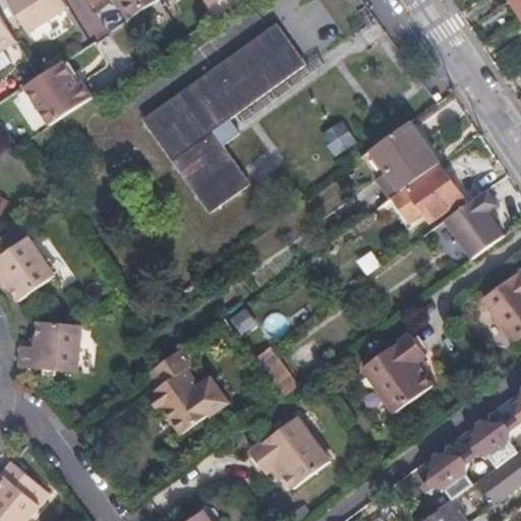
[(7,0),(30,34),(69,8),(64,0),(7,0)]
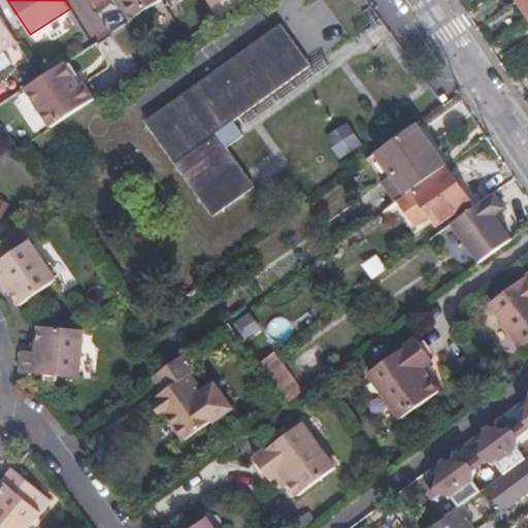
[(92,0),(98,9),(111,0),(92,0)]
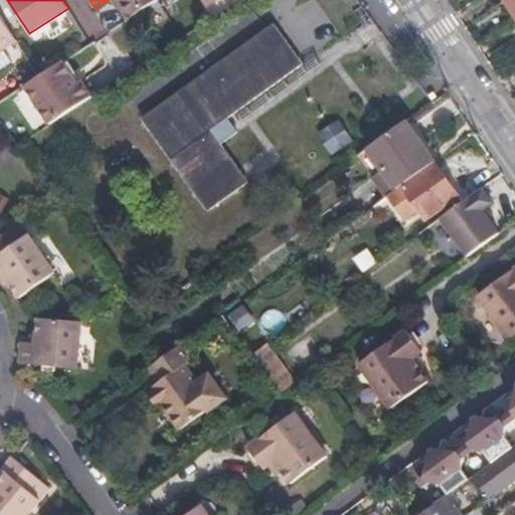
[(119,0),(131,18),(158,0),(119,0)]
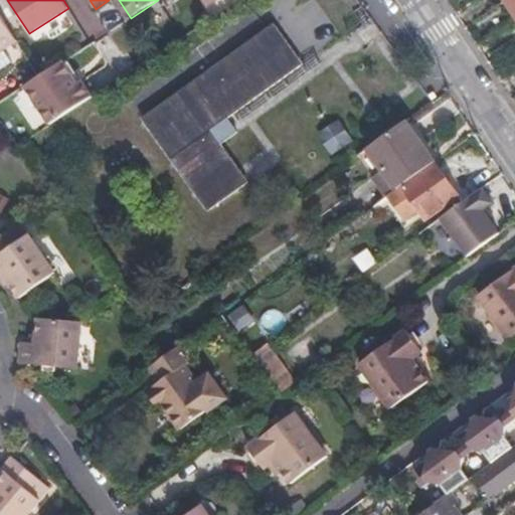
[(514,0),(504,0),(507,4),(514,15),(514,0)]
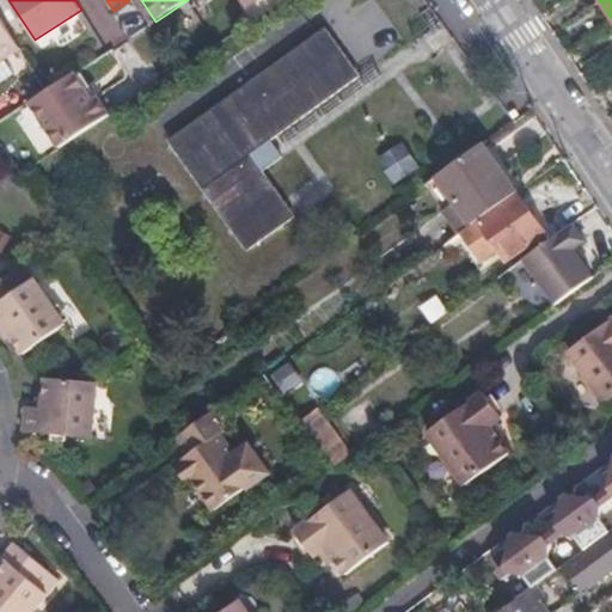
[(105,1),(92,6),(105,43),(118,37),(105,1)]
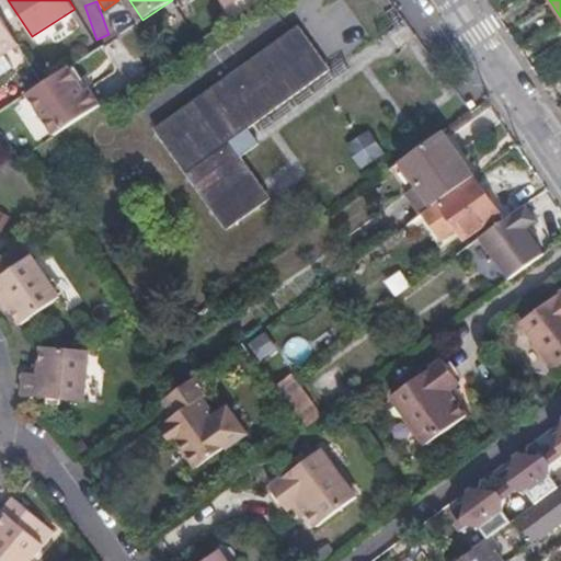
[(0,56),(19,45),(0,16),(0,56)]
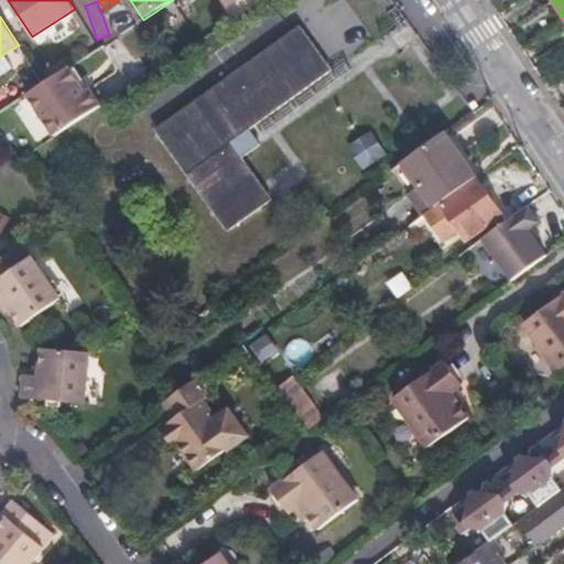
[(328,71),(300,30),(160,131),(229,228),(269,199),(228,142),(328,71)]
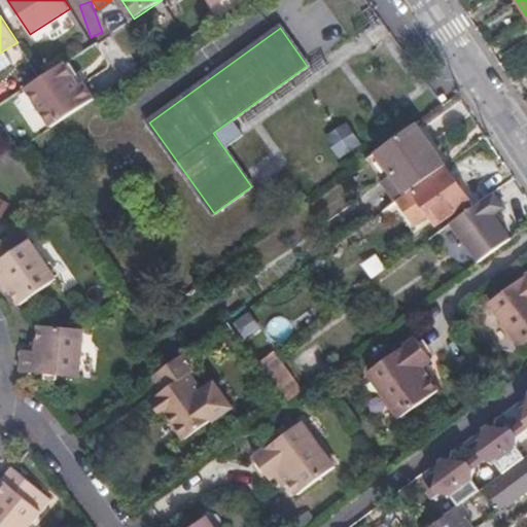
[(113,36),(76,57),(93,88),(131,66),(113,36)]
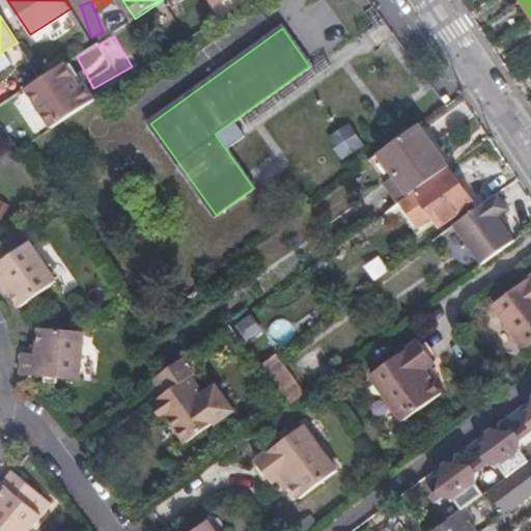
[(54,128),(98,100),(72,60),(28,88),(54,128)]
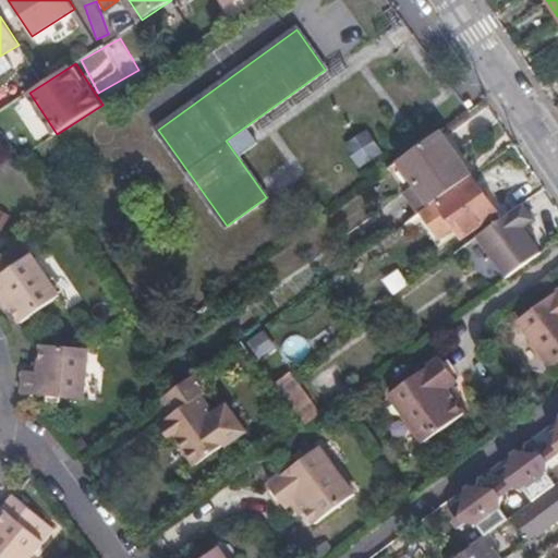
[(384,154),(367,130),(344,145),(361,169),(384,154)]
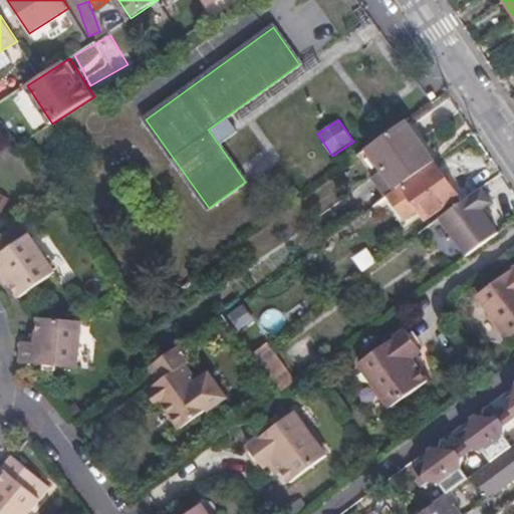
[(388,197),(436,163),(406,121),(368,149),(383,170),(372,178),(388,198),(388,197)]
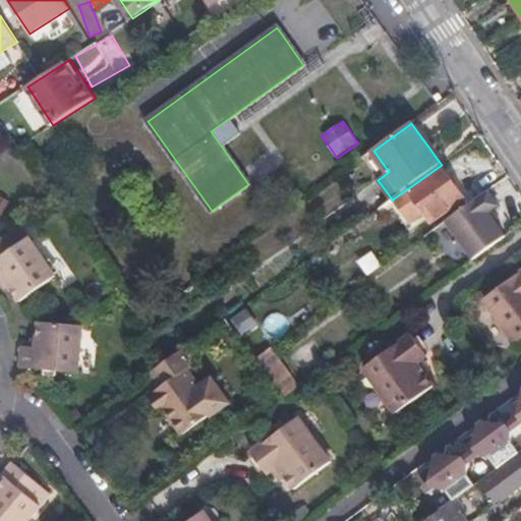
[(432,223),(466,199),(442,165),(393,199),(411,224),(425,214),(432,223)]
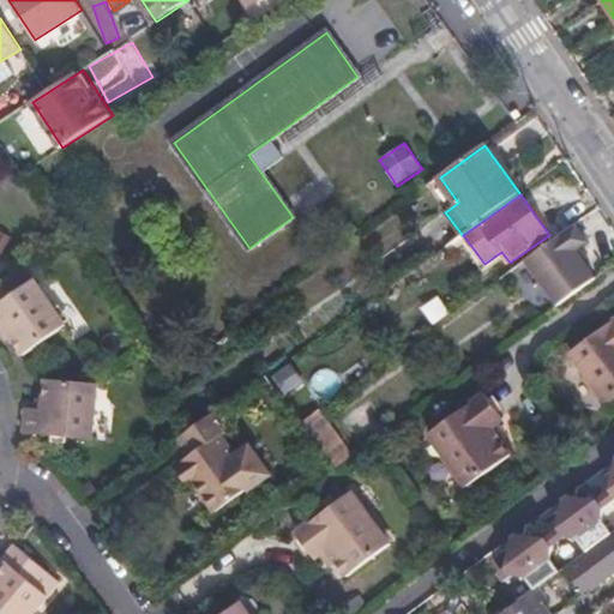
[(559,306),(596,278),(576,252),(588,242),(576,226),(528,260),(559,306)]
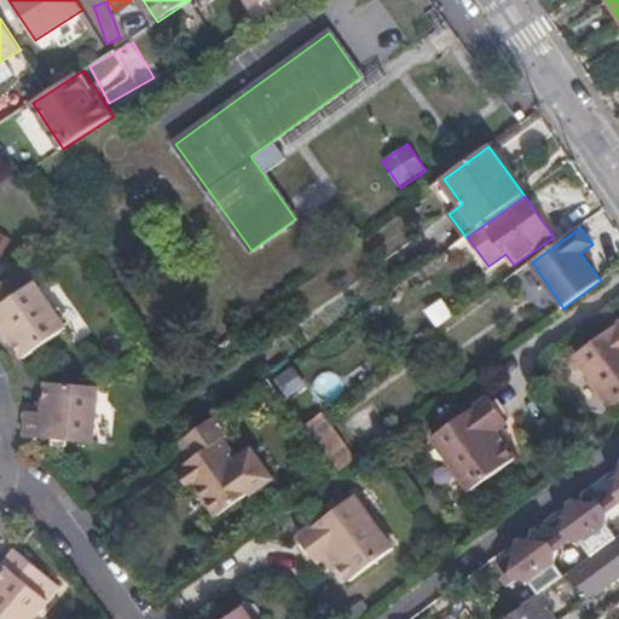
[(24,359),(68,329),(24,268),(0,284),(0,330),(3,329),(12,342),(24,359)]
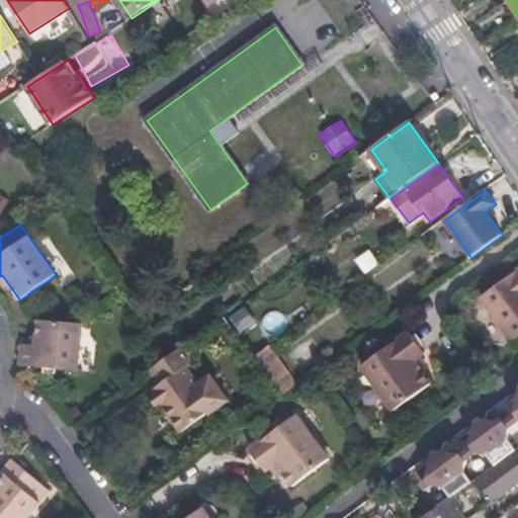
[(357,258),(366,274),(381,266),(373,250),(357,258)]
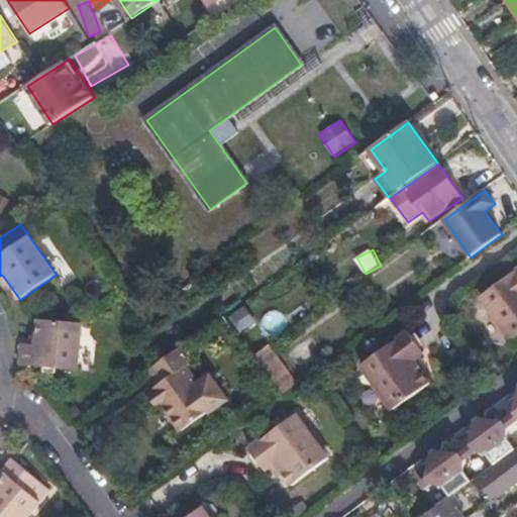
[(514,341),(516,338),(516,271),(481,298),(514,341)]
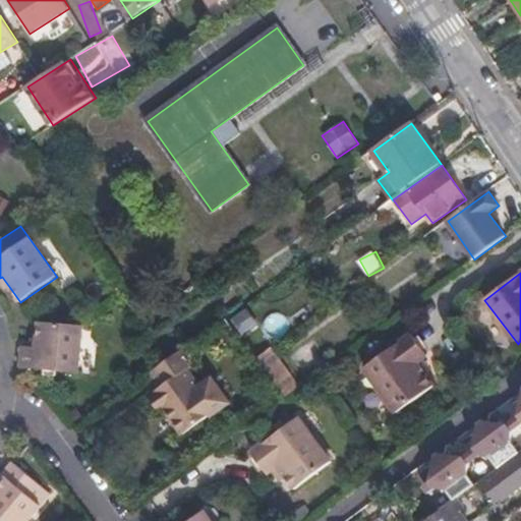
[(2,277),(0,278),(0,282),(6,291),(10,288),(2,277)]
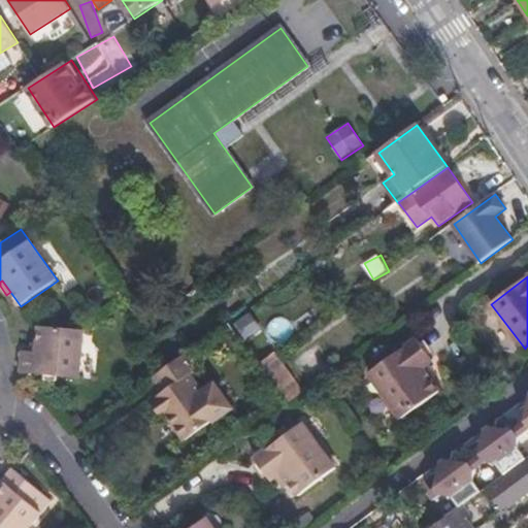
[(248,340),(259,332),(246,316),(235,324),(248,340)]
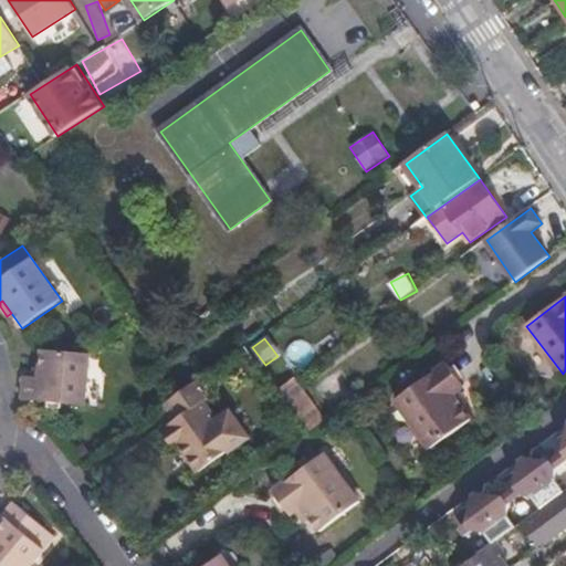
[(310,341),(289,345),(292,366),(314,362),(310,341)]
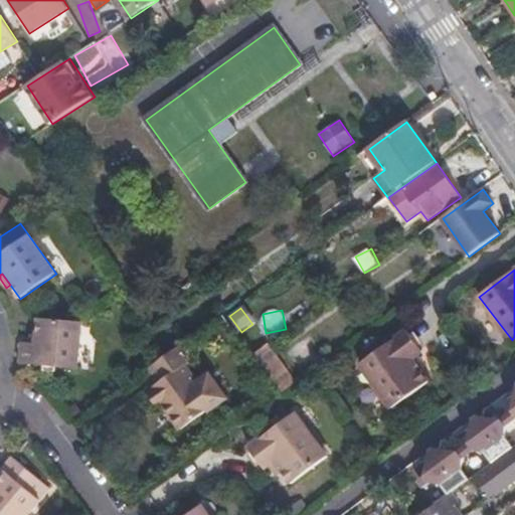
[(226,338),(234,333),(222,316),(214,322),(226,338)]
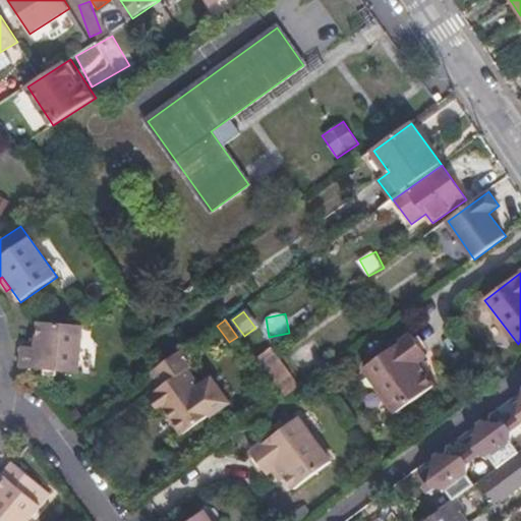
[(22,347),(21,368),(79,373),(83,326),(39,323),(38,339),(37,348),(32,347),(22,347)]
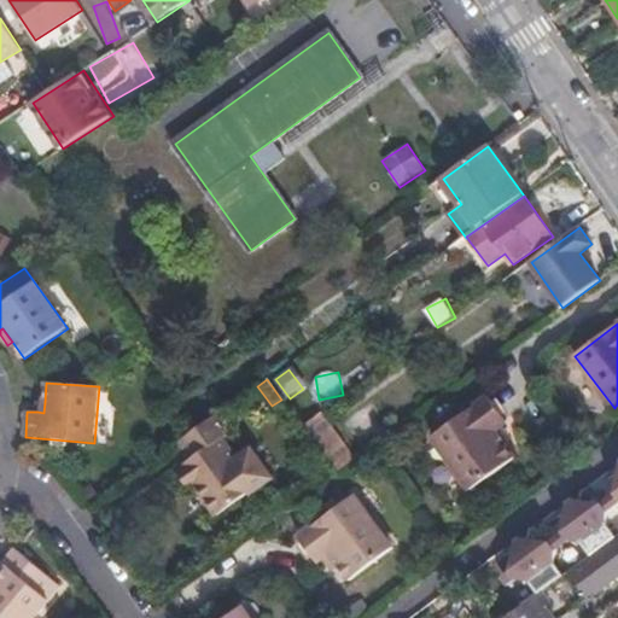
[(472,490),(516,459),(505,443),(496,431),(501,427),(508,423),(489,396),(432,438),(472,490)]
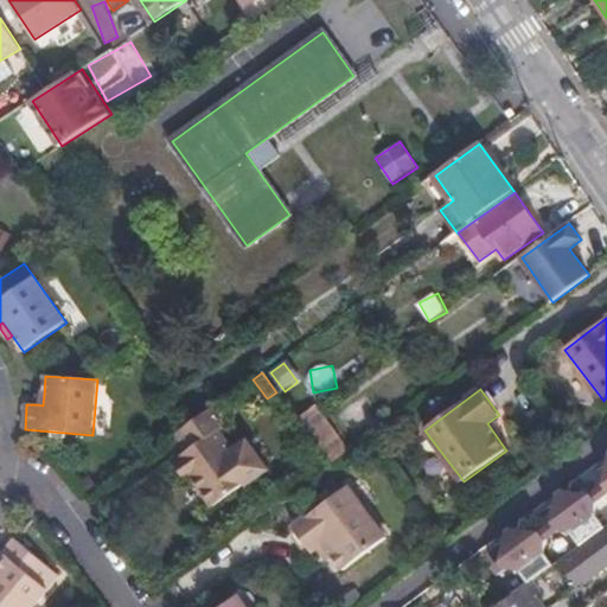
[(330,466),(347,452),(315,407),(296,420),(330,466)]
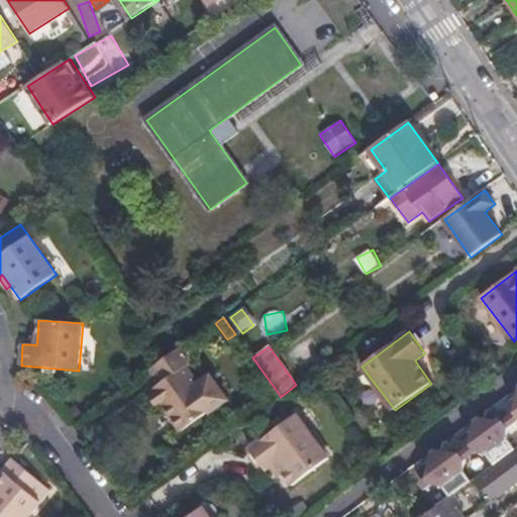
[(182,432),(215,408),(187,368),(193,364),(182,347),(167,358),(151,370),(163,385),(153,392),(182,432)]
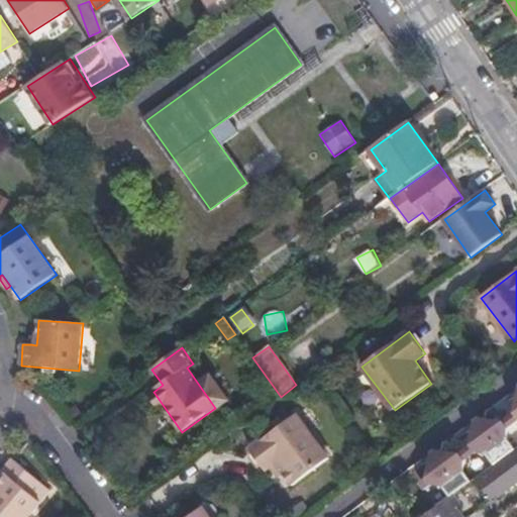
[(427,368),(419,357),(415,360),(422,371),(427,368)]
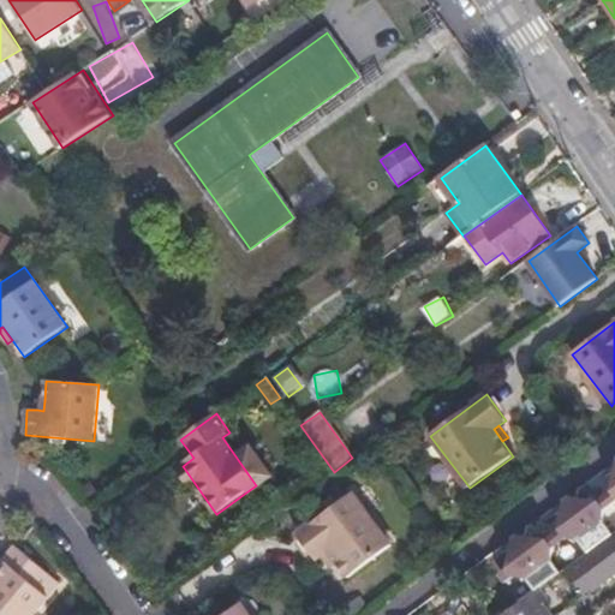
[(614,472),(613,491),(599,502),(572,497),(565,503),(561,530),(548,541),(520,536),(513,542),(509,569),(515,578),(529,579),(537,591),(542,587),(562,573),(554,562),(554,549),(568,539),(581,542),(590,553),(614,535),(605,524),(605,511),(614,503),(614,472)]
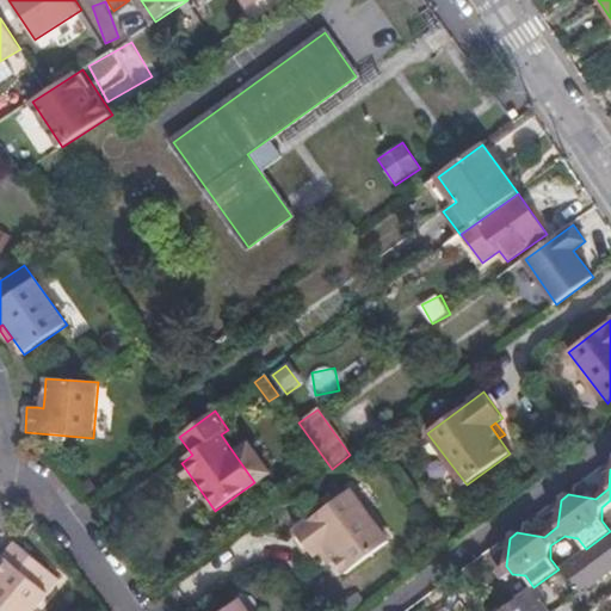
[(345,575),(389,542),(351,491),(295,532),(314,556),(320,553),(325,549),(334,561),(345,575)]
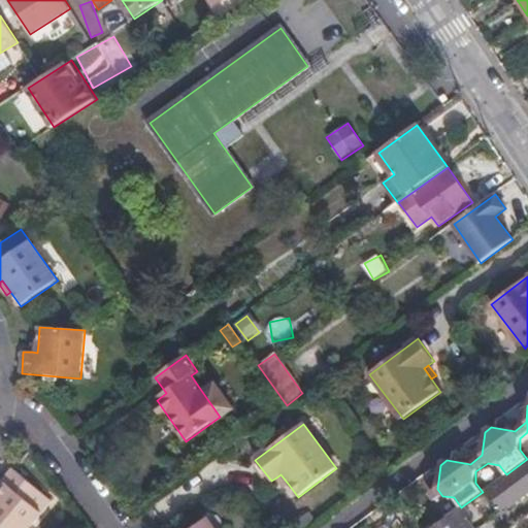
[(527,494),(527,458),(527,459),(506,474),(487,489),(503,513),(527,494)]
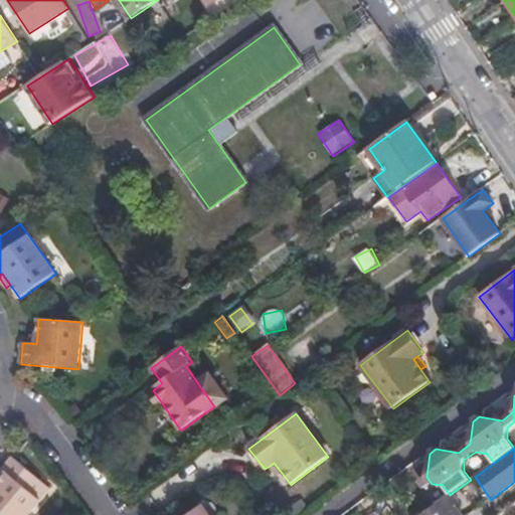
[(475,477),(494,463),(487,454),(476,452),(464,460),(464,471),(471,480),(475,477)]
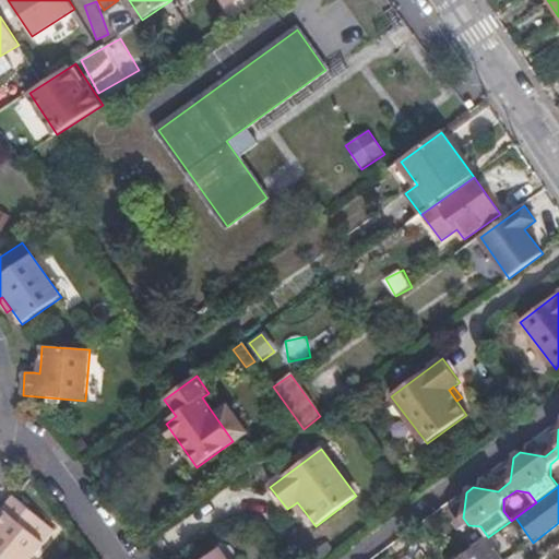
[(0,558),(30,558),(55,531),(31,510),(14,496),(0,512),(0,558)]
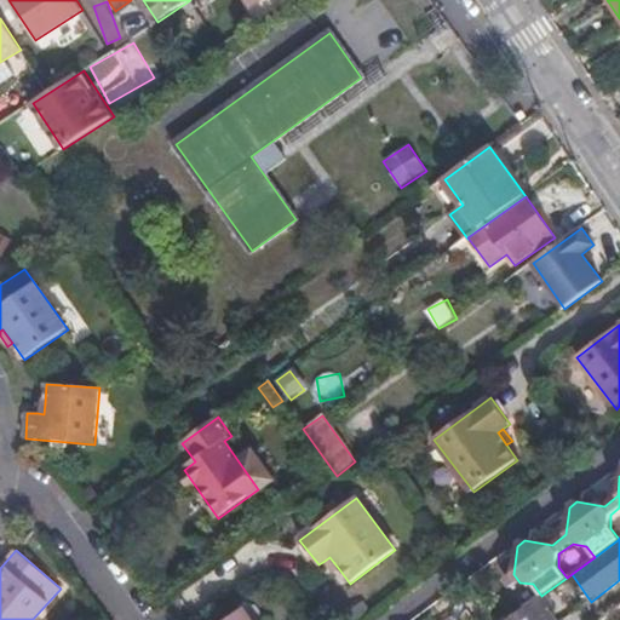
[(334,573),(339,569),(329,557),(325,561),(334,573)]
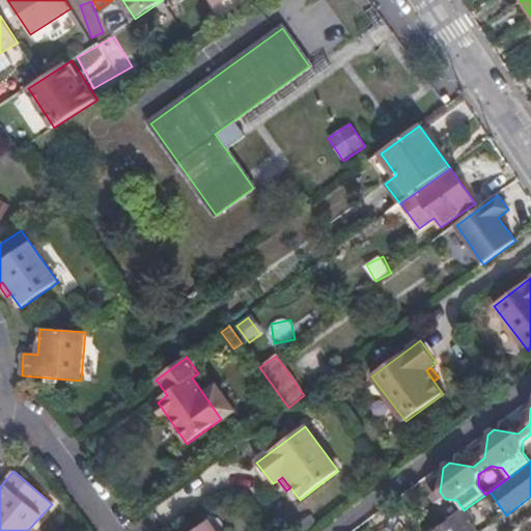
[(442,502),(445,499),(440,492),(436,495),(442,502)]
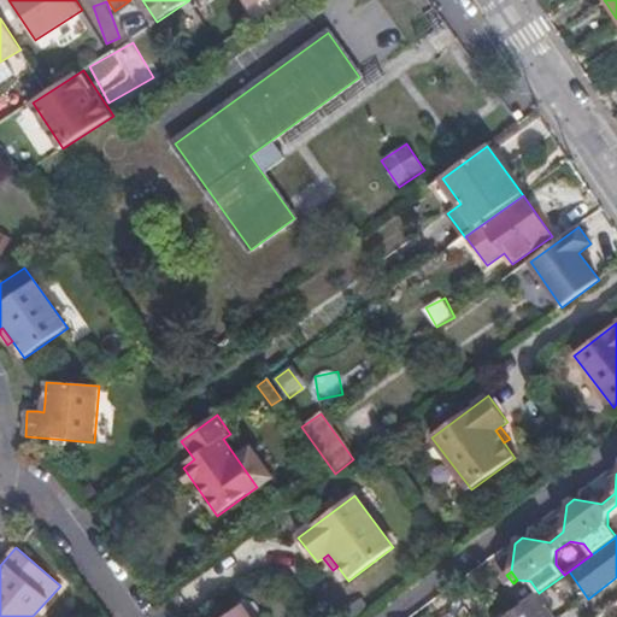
[(557,616),(550,606),(554,603),(544,589),(539,593),(534,597),(548,616),(557,616)]
